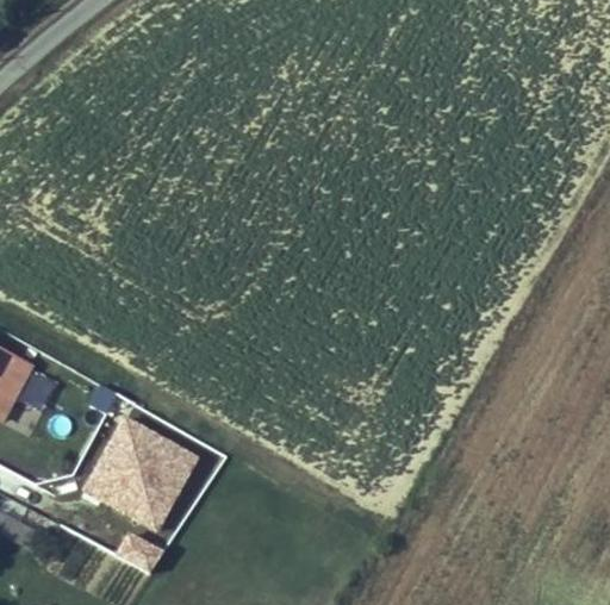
[(0,354),(0,409),(25,368),(0,354)]
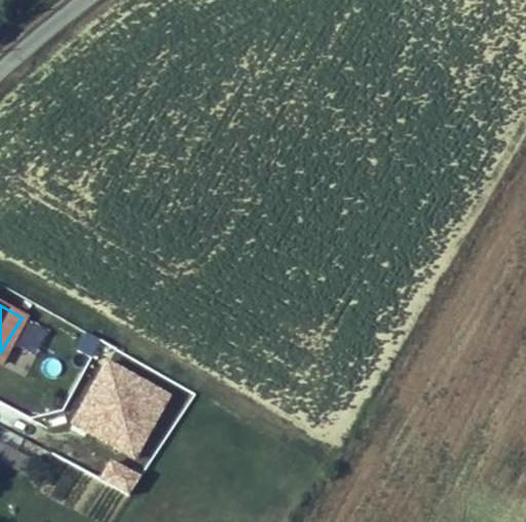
[(137,459),(172,393),(104,358),(69,424),(137,459)]
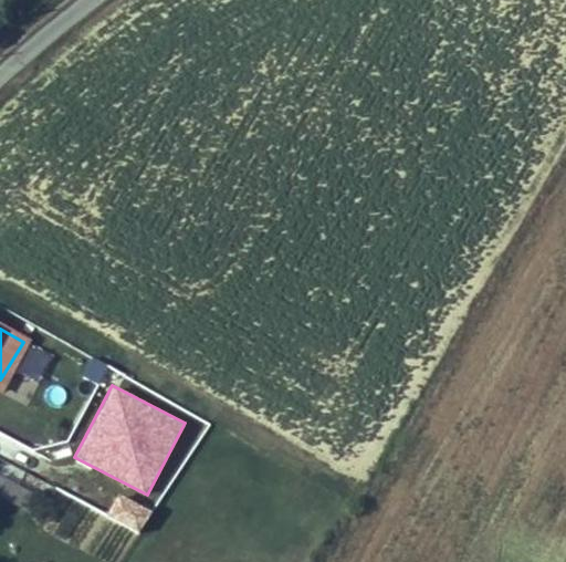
[(7,458),(0,468),(33,490),(40,479),(7,458)]
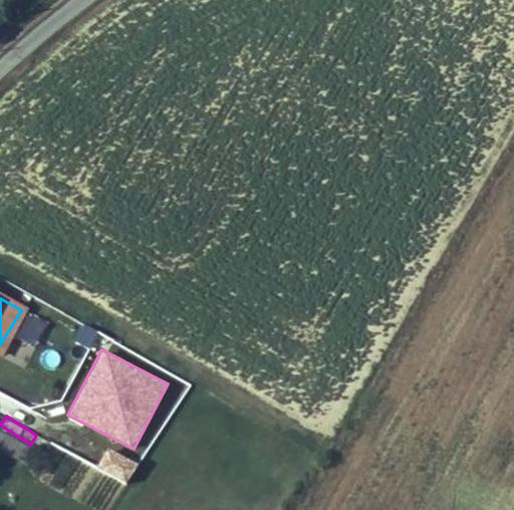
[(0,430),(0,447),(21,458),(28,444),(0,430)]
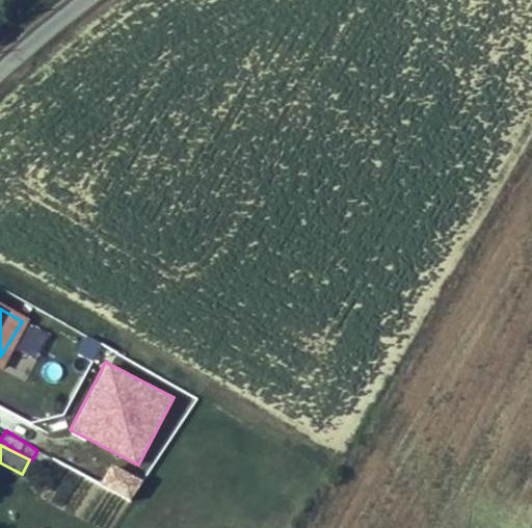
[(131,501),(142,480),(111,463),(99,483),(131,501)]
